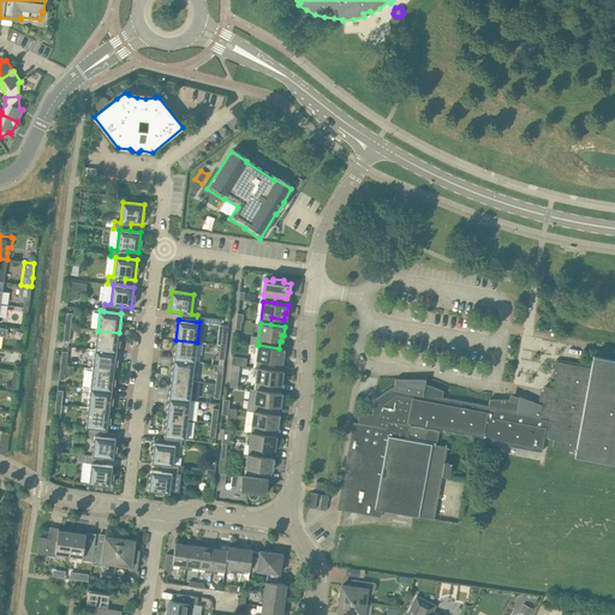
[(119,333),(97,330),(95,350),(117,352),(119,333)]
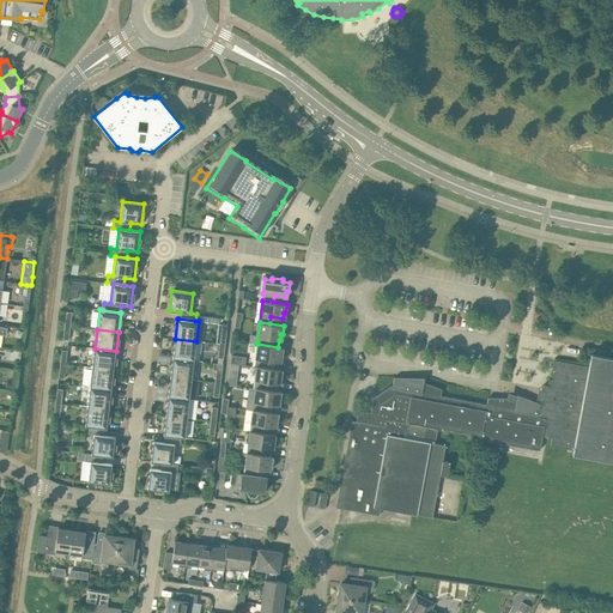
[(196,341),(175,339),(173,358),(194,360),(196,341)]
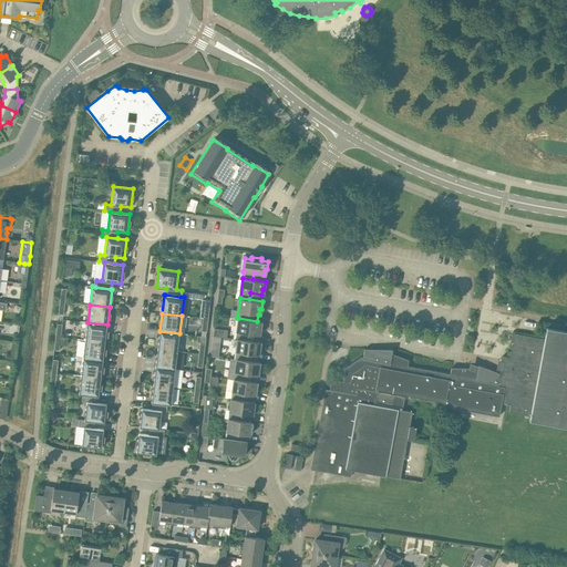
[(261,321),(257,321),(238,318),(236,339),(237,339),(237,338),(257,341),(257,334),(258,334),(258,329),(260,330),(261,321)]
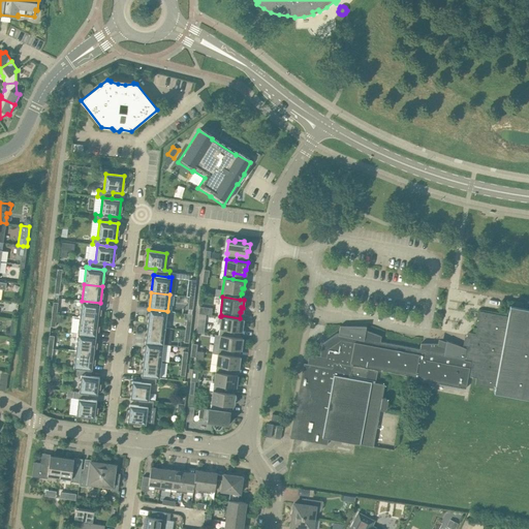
[(100,303),(82,301),(80,317),(98,319),(100,303)]
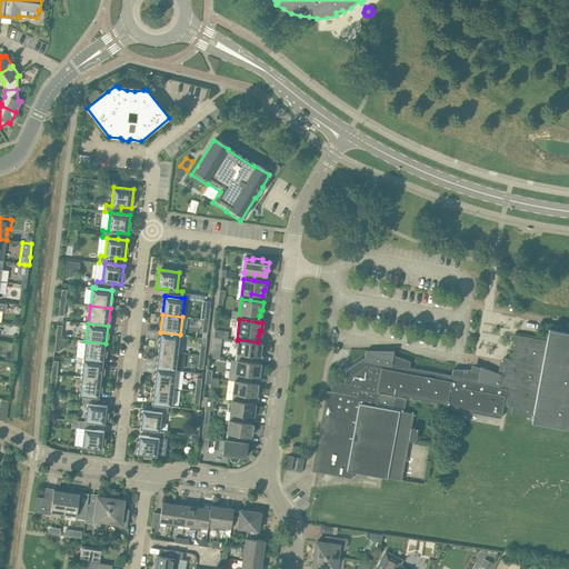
[(451,375),(446,403),(446,407),(500,418),(502,405),(512,406),(511,413),(532,418),(531,421),(542,423),(568,428),(568,332),(549,329),(547,340),(516,335),(511,359),(505,357),(501,375),(480,367),(471,363),(470,369),(452,369),(451,375)]
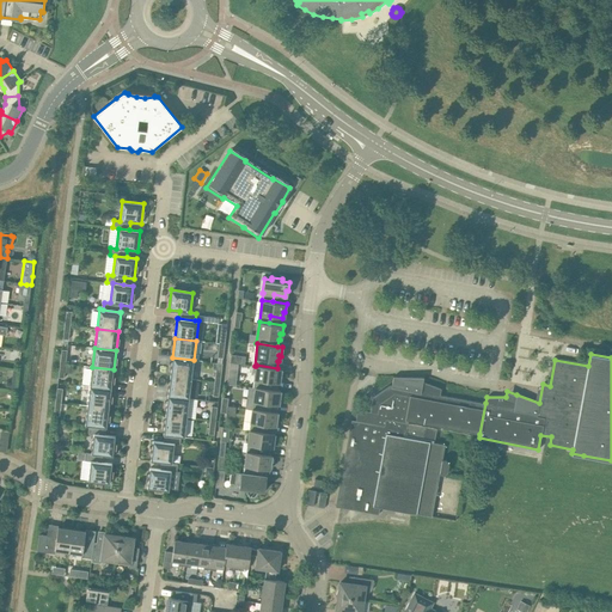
[(194,360),(172,357),(171,377),(191,379),(194,360)]
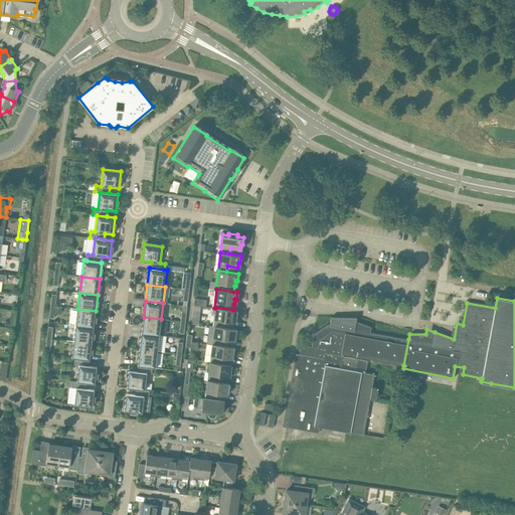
[(215,307),(215,308),(213,325),(232,328),(232,322),(233,322),(234,318),(235,318),(237,311),(233,310),(215,307)]
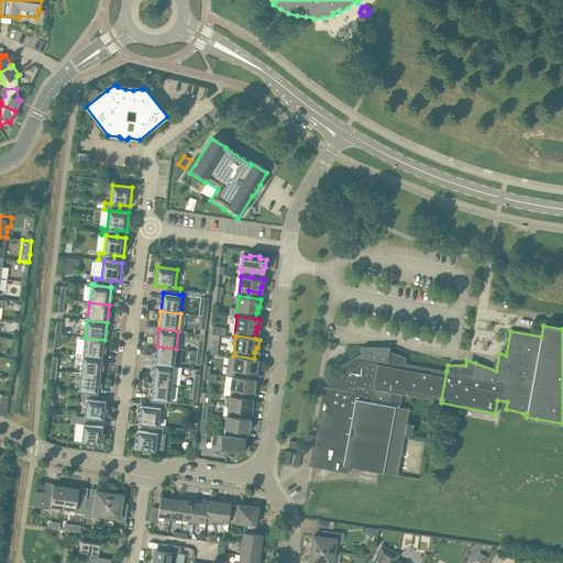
[(105,340),(85,338),(83,355),(102,357),(105,340)]
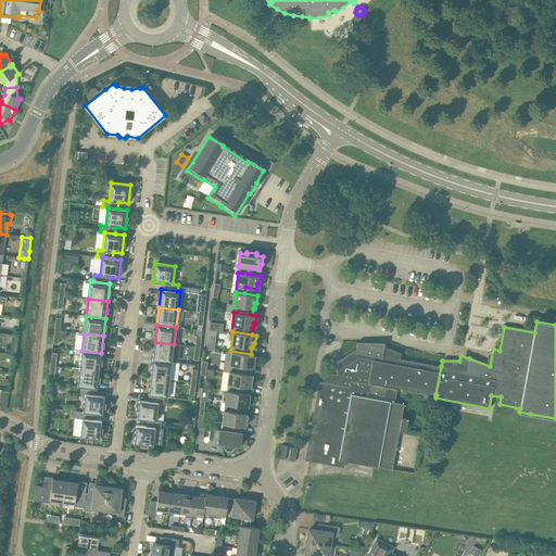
[(174,344),(155,342),(153,359),(172,362),(174,344)]
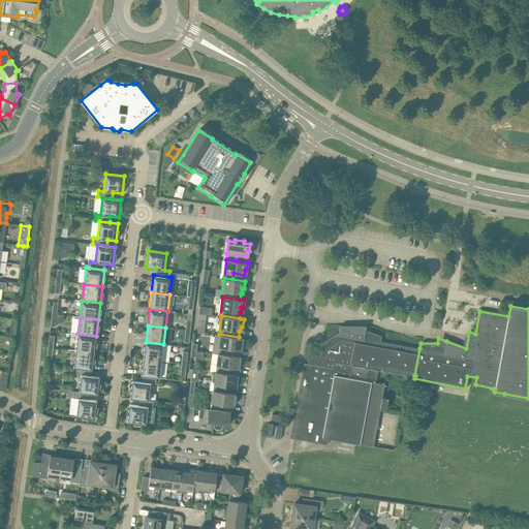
[(378,368),(414,375),(419,348),(418,348),(380,341),(381,336),(366,330),(366,327),(340,325),(339,333),(337,333),(322,343),(320,355),(309,353),(307,364),(304,363),(300,382),(301,382),(291,437),(290,437),(289,438),(328,444),(329,438),(360,444),(373,446),(380,409),(383,410),(386,407),(389,401),(385,397),(382,397),(384,384),(375,382),(378,368)]
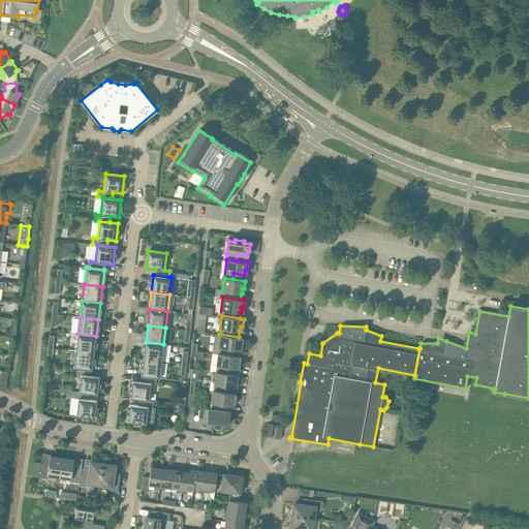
[(96,336),(78,334),(75,350),(94,352),(96,336)]
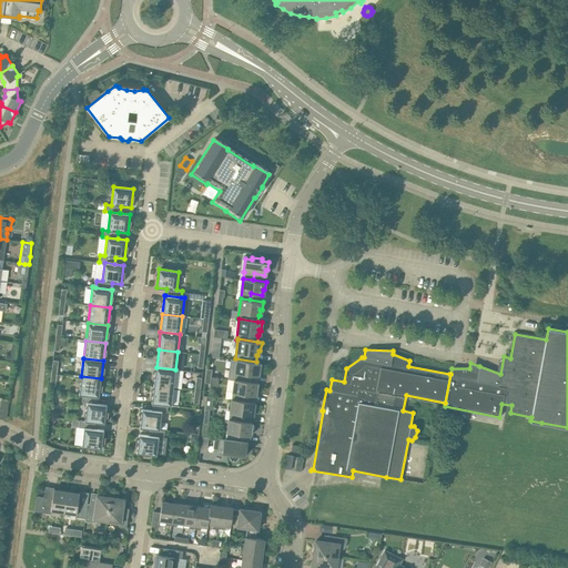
[(235,358),(235,359),(231,359),(229,378),(234,379),(245,381),(246,374),(256,376),(257,371),(260,371),(261,363),(256,362),(235,358)]
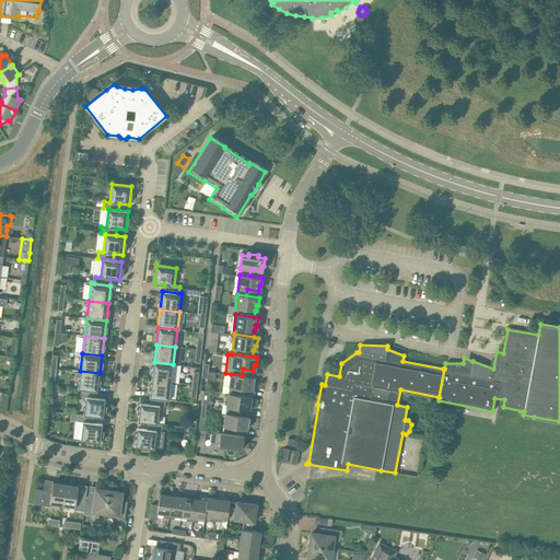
[(173,364),(154,362),(152,380),(171,382),(173,364)]
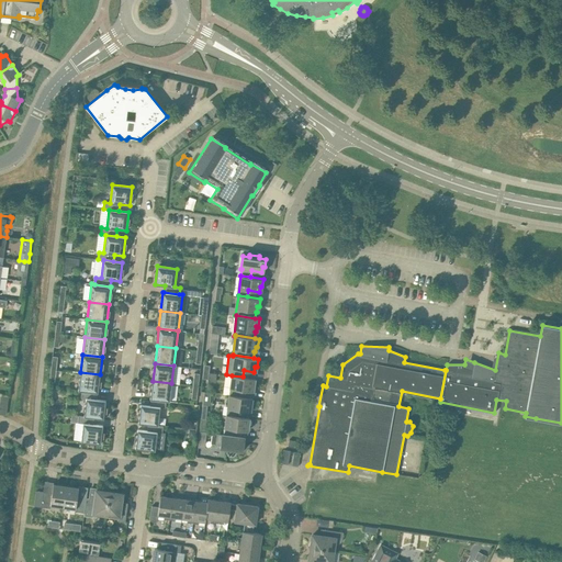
[(100,374),(80,372),(78,391),(82,391),(97,393),(98,393),(100,374)]
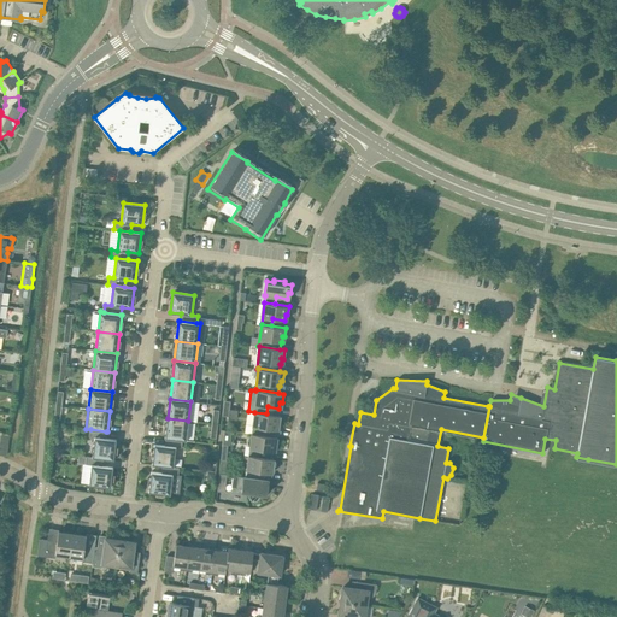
[(266,413),(254,412),(252,434),(263,435),(264,428),(276,430),(277,424),(278,424),(280,416),(266,413)]
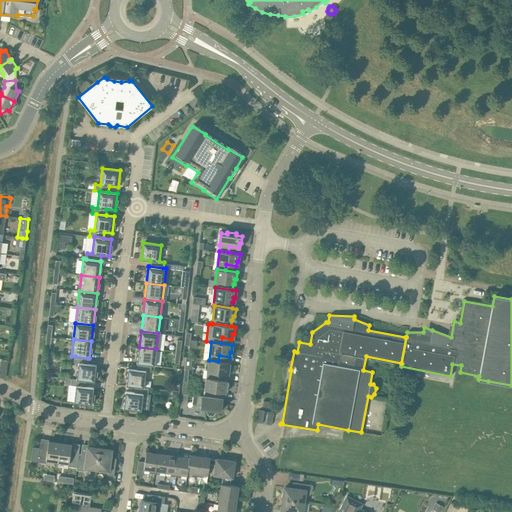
[(154,366),(156,349),(139,347),(137,364),(151,365),(154,366)]
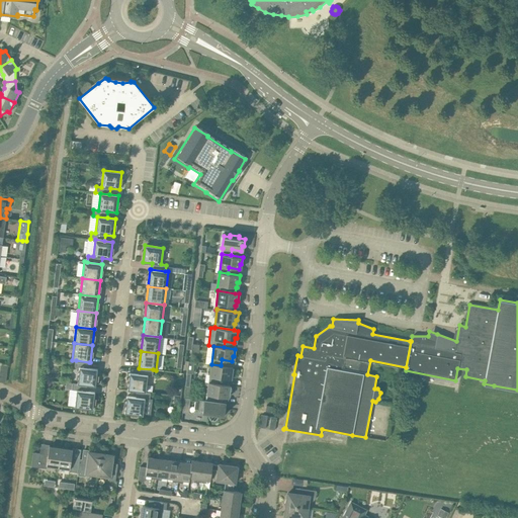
[(89,362),(76,360),(75,366),(79,367),(77,383),(77,384),(87,385),(95,386),(97,369),(89,368),(89,362)]
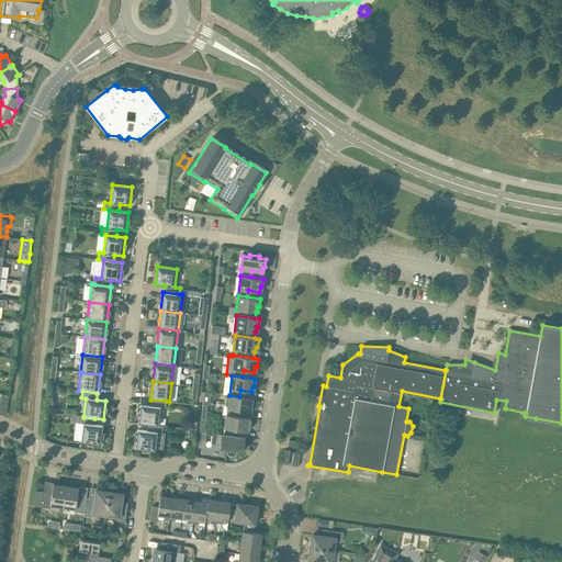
[(239,396),(229,395),(226,415),(247,418),(248,412),(249,406),(251,406),(253,398),(239,396)]
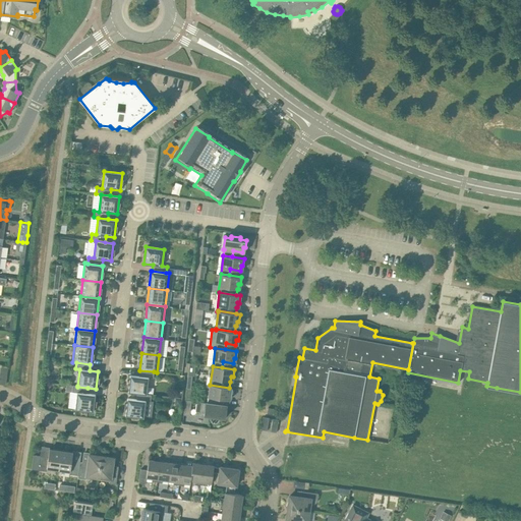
[(154,379),(154,371),(139,370),(139,377),(130,375),(128,393),(137,394),(147,395),(147,394),(149,378),(154,379)]
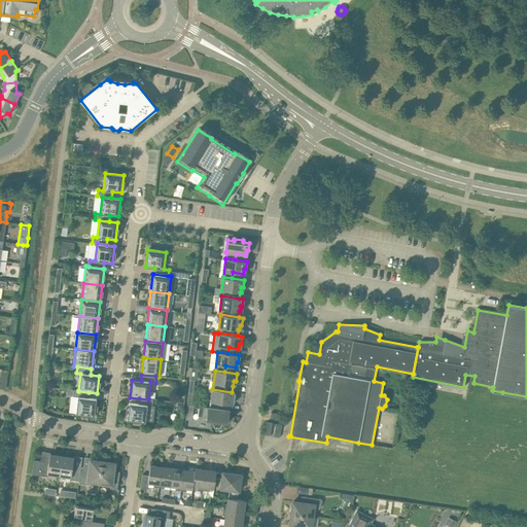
[(232,392),(212,389),(210,408),(229,410),(230,405),(231,405),(232,399),(233,399),(234,392),(232,392)]
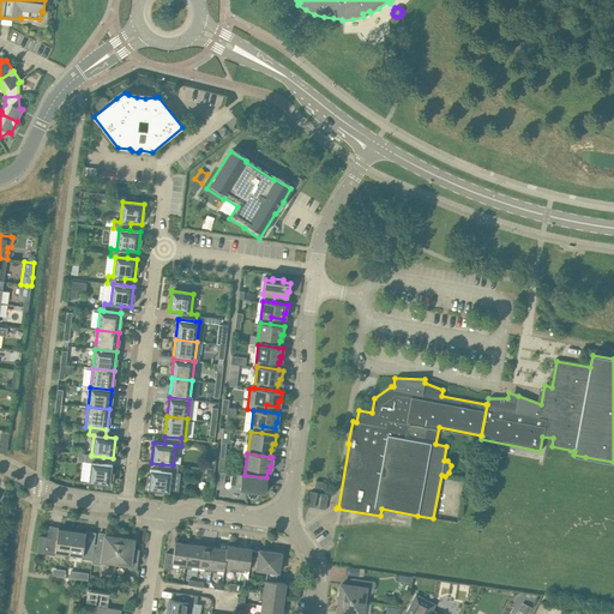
[(91,456),(91,455),(86,455),(85,462),(91,463),(89,482),(110,486),(113,465),(102,464),(103,457),(91,456)]
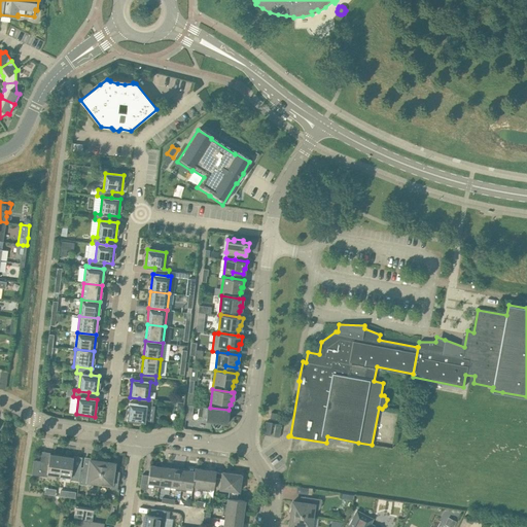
[(153,399),(148,398),(148,399),(139,398),(138,405),(129,403),(127,420),(145,423),(147,406),(152,406),(153,399)]
